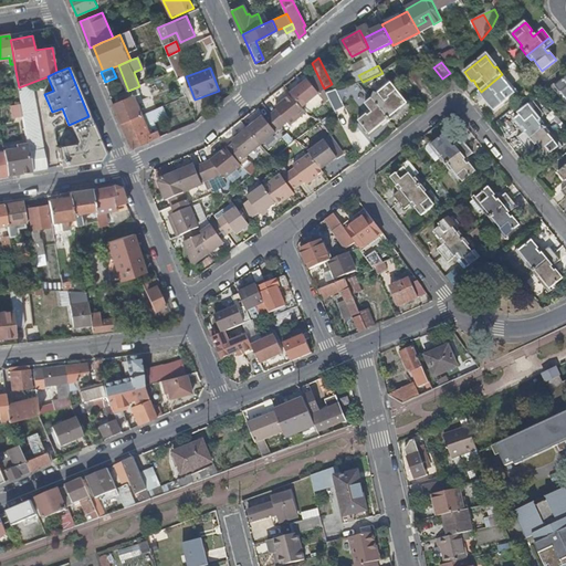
[(186,247),(192,262),(222,241),(221,239),(234,230),(234,232),(248,222),(237,208),(202,233),(185,194),(203,186),(202,182),(222,175),(226,179),(241,166),(240,164),(275,134),(275,133),(287,123),(290,126),(304,113),(302,108),(323,90),(316,74),(308,80),(307,79),(290,93),(291,94),(275,107),(276,109),(264,118),(262,116),(232,142),(233,144),(228,148),(227,147),(211,160),(197,167),(195,165),(160,179),(159,182),(167,200),(169,198),(171,201),(176,215),(174,216),(181,236),(185,234),(187,240),(189,244),(186,247)]
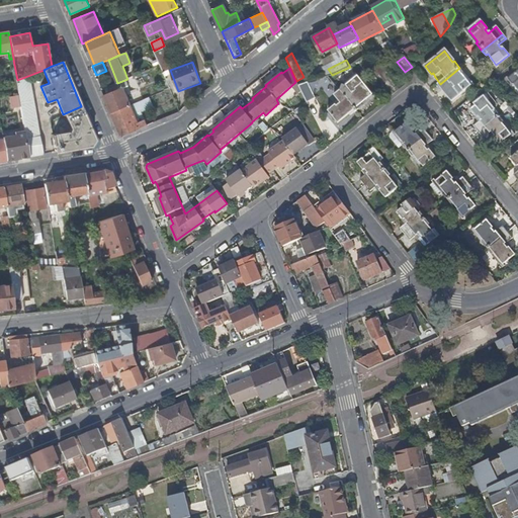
[(459,68),(440,84),(447,92),(446,94),(452,101),(471,86),(462,74),(464,73),(459,68)]
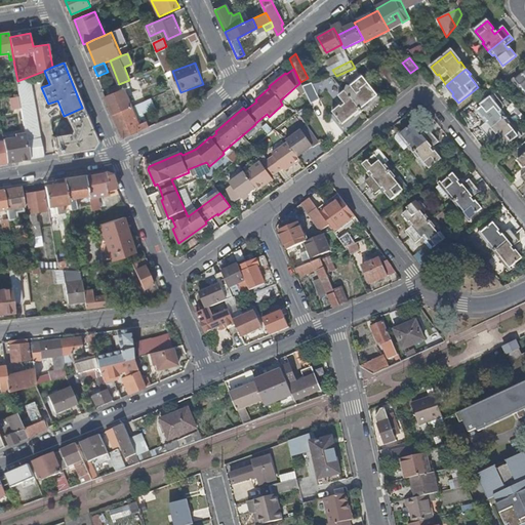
[(523,93),(524,95),(524,72),(515,81),(524,92),(523,93)]
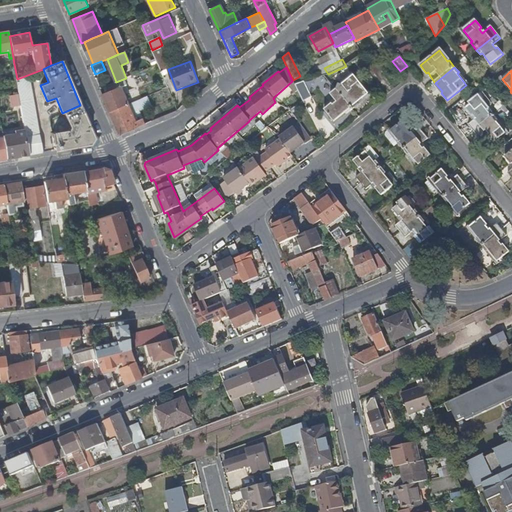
[(342,85),(337,89),(353,109),(358,105),(357,103),(368,94),(353,75),(345,81),(347,83),(342,86),(342,85)]
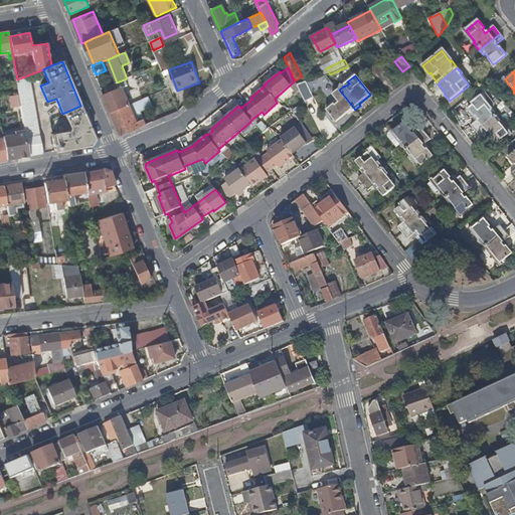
[(104,95),(112,113),(133,104),(125,87),(130,84),(127,78),(117,82),(108,87),(111,92),(104,95)]
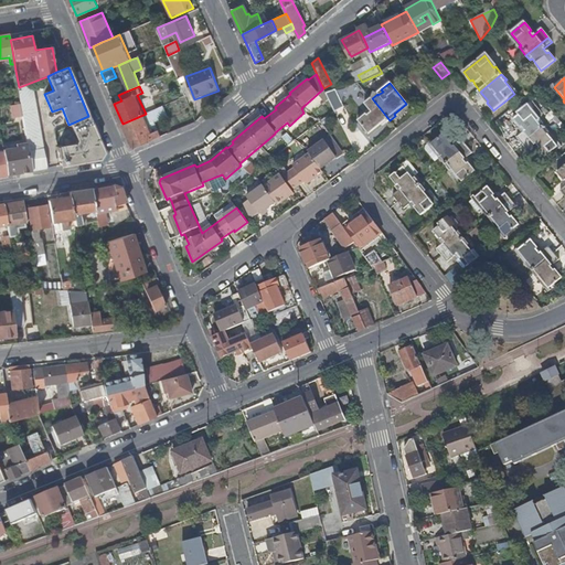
[(382,126),(390,120),(372,98),(364,104),(371,113),(368,116),(366,115),(358,121),(369,135),(381,125),(382,126)]
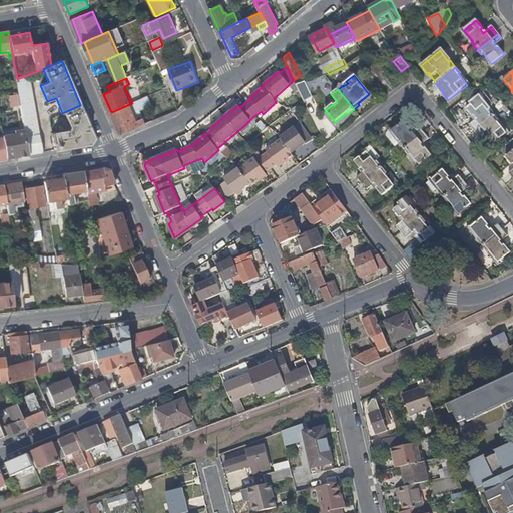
[(120,135),(146,124),(144,118),(137,121),(133,113),(147,107),(143,98),(132,103),(111,112),(120,135)]
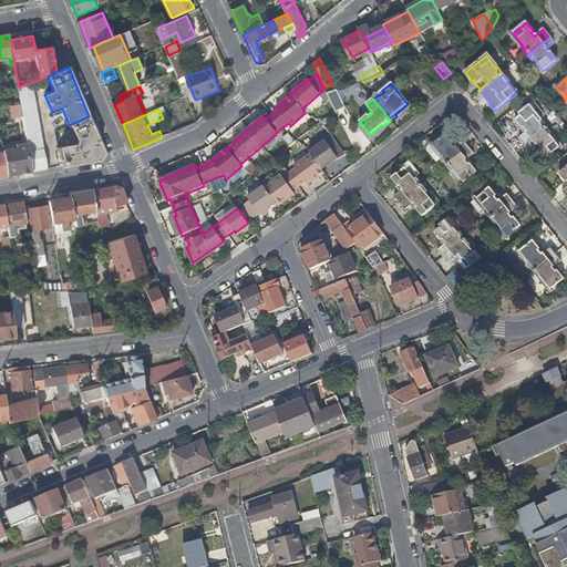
[(519,138),(525,145),(546,127),(542,121),(539,122),(529,110),(516,121),(522,129),(524,127),(527,132),(519,138)]
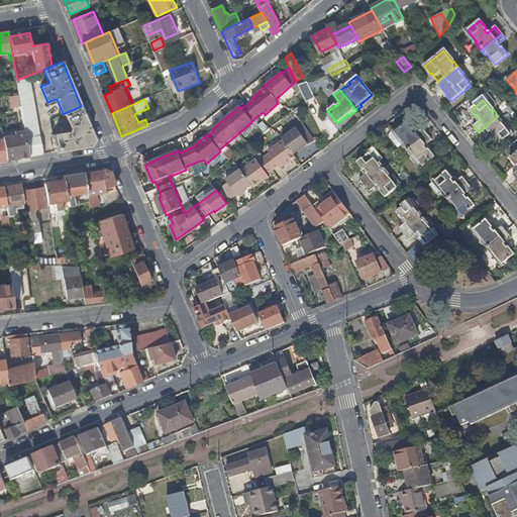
[(91,146),(95,139),(81,106),(63,114),(50,119),(57,151),(91,146)]
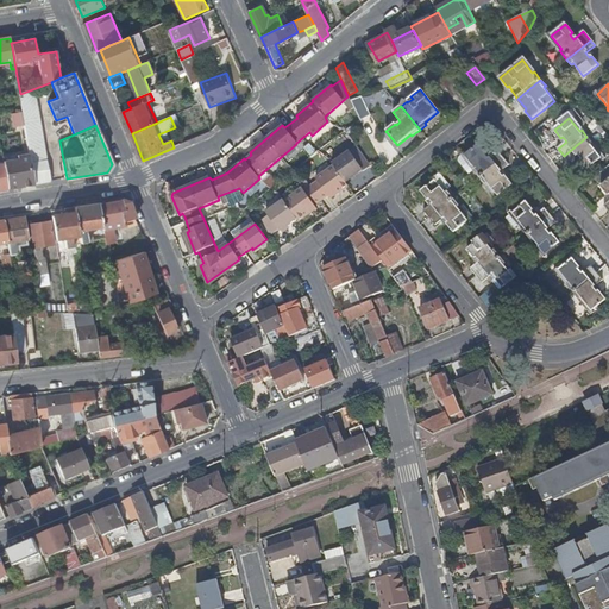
[(25,129),(30,151),(44,149),(41,126),(35,127),(25,129)]
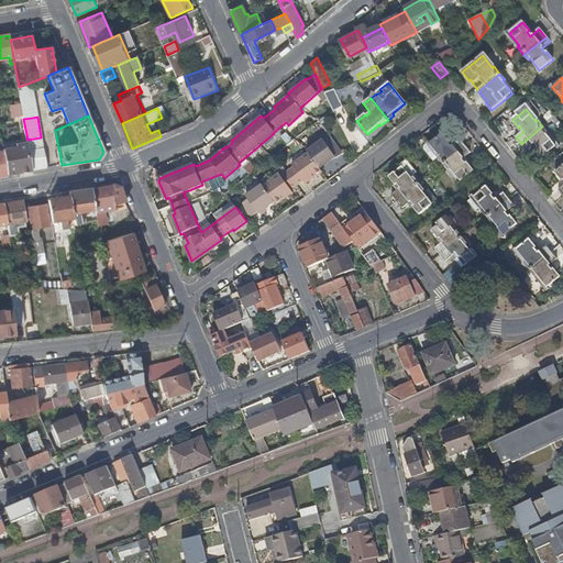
[(542,127),(521,144),(526,151),(534,144),(538,148),(537,150),(543,157),(556,146),(547,134),(548,132),(542,127)]
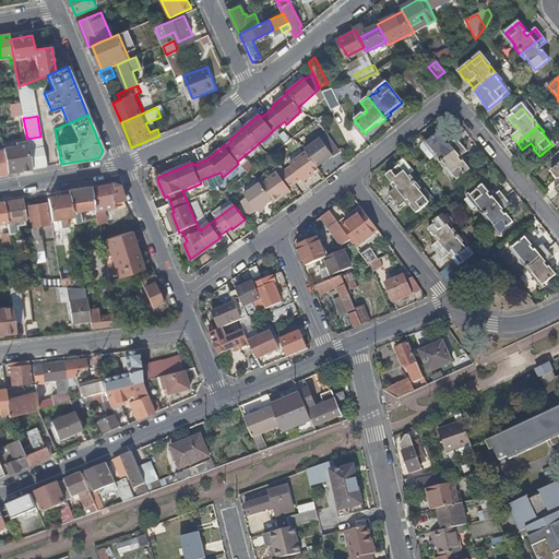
[(435,157),(440,163),(461,145),(456,140),(448,146),(445,142),(447,141),(440,132),(427,143),(426,143),(437,156),(435,157)]
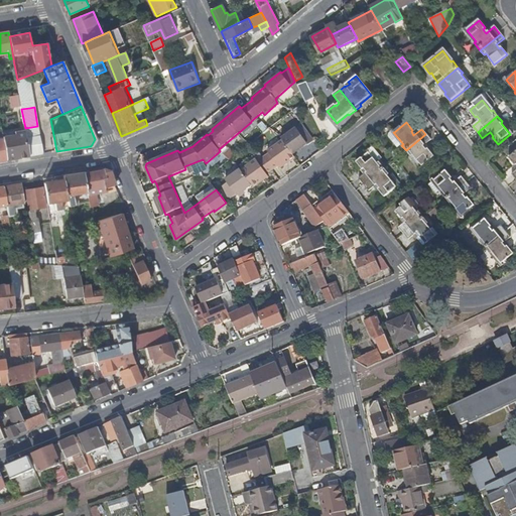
[(302,124),(296,129),(299,133),(305,129),(302,124)]
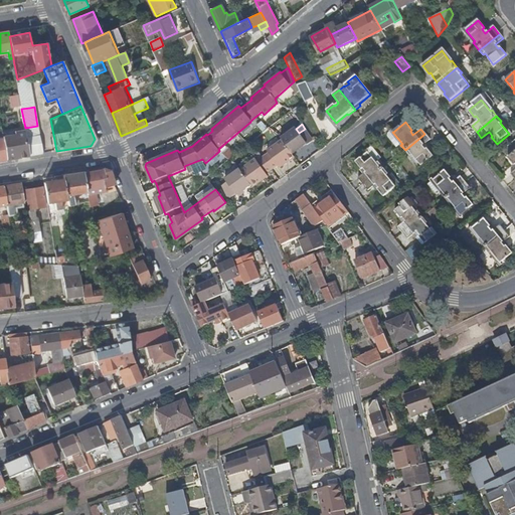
[(221,186),(230,199),(236,195),(261,178),(293,154),(298,151),(307,145),(310,141),(311,138),(305,129),(299,133),(296,129),(282,139),(283,141),(268,151),(269,153),(258,161),(256,159),(240,170),(240,169),(225,180),(227,182),(221,186)]
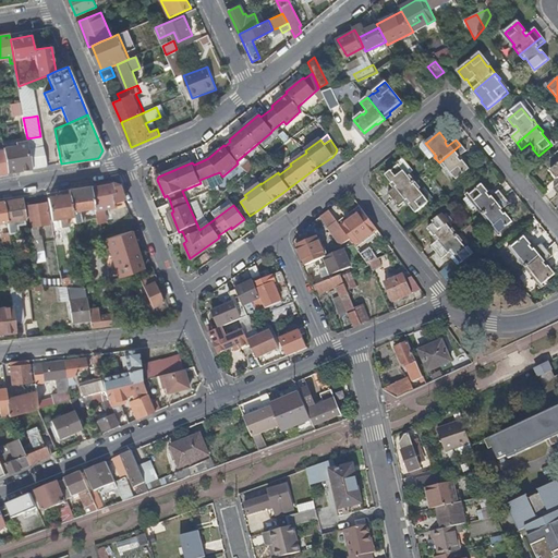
[(429,160),(434,157),(436,156),(425,143),(426,143),(424,141),(417,146),(429,160)]
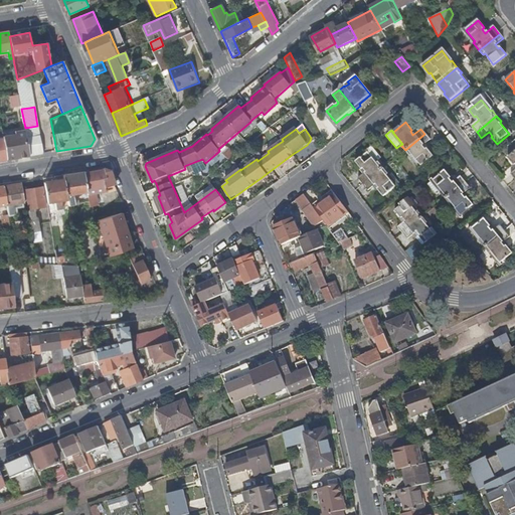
[(7,159),(29,156),(26,138),(25,132),(16,134),(16,136),(4,139),(4,140),(7,159)]
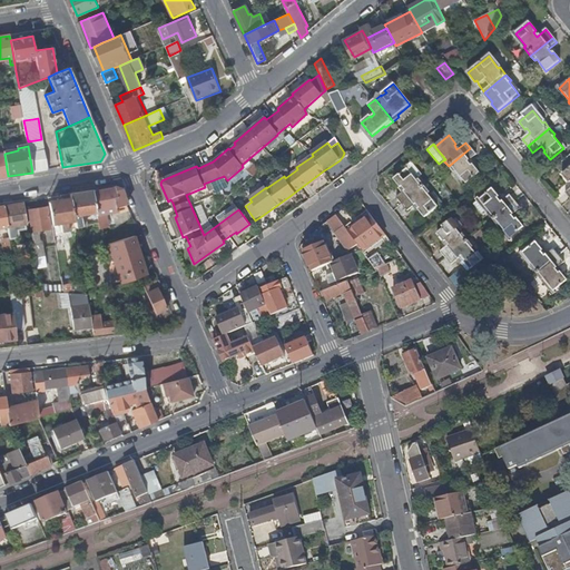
[(470,148),(449,166),(454,173),(455,172),(465,185),(480,174),(472,165),(471,166),(468,163),(475,156),(470,148)]
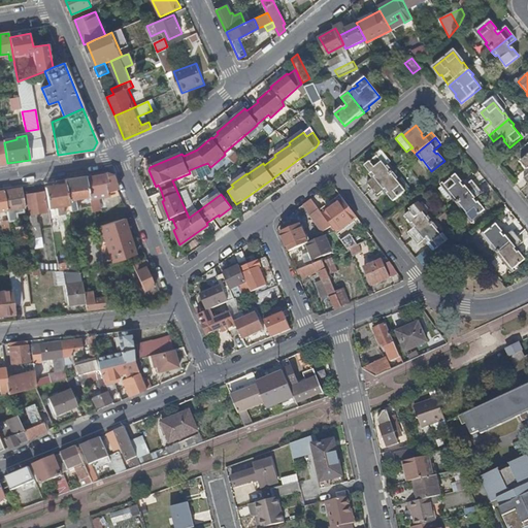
[(27,141),(30,160),(43,158),(40,139),(27,141)]
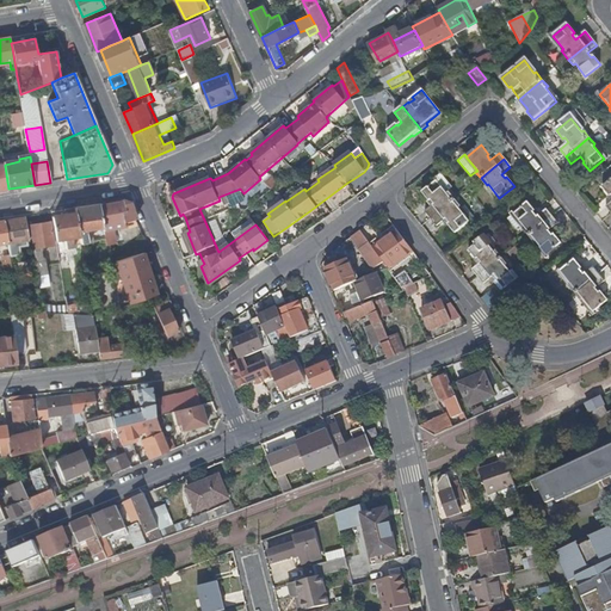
[(434,179),(436,181),(437,181),(448,195),(450,193),(449,192),(455,187),(443,173),(438,177),(434,179)]
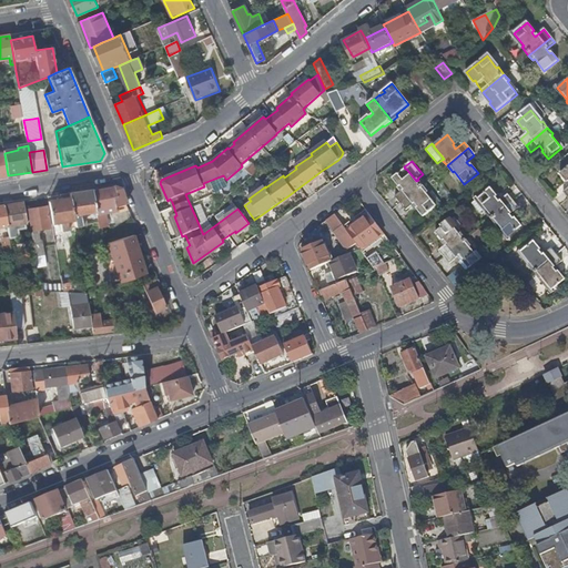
[(396,198),(401,203),(423,185),(418,180),(416,181),(406,169),(405,169),(392,180),(398,188),(401,186),(404,190),(396,198)]
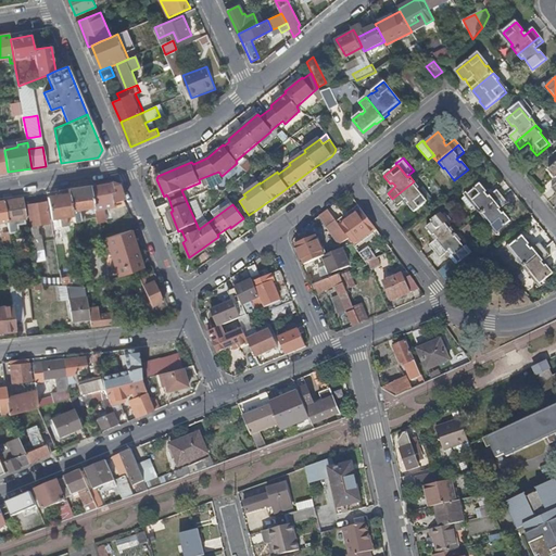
[(318,171),(316,166),(281,192),(255,211),(255,212),(272,201),(273,202),(289,191),(288,188),(300,179),(301,182),(318,171)]
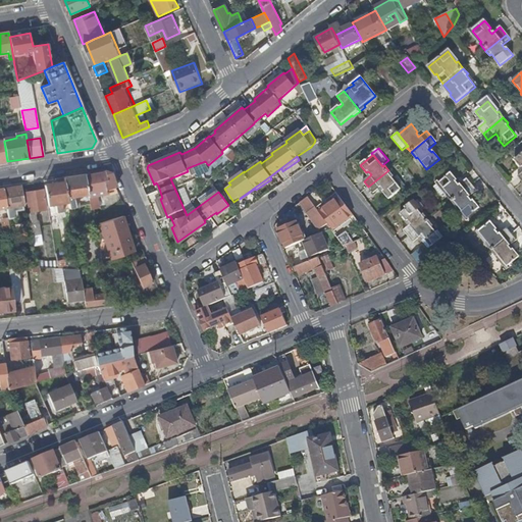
[(88,194),(91,211),(98,209),(97,199),(106,197),(105,190),(115,187),(111,173),(105,170),(105,172),(87,175),(88,184),(87,185),(88,194)]
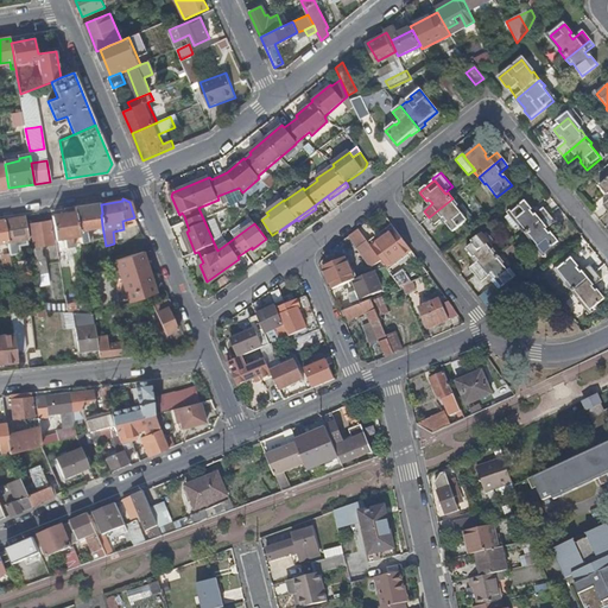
[(453,198),(429,217),(435,225),(444,217),(448,222),(445,223),(453,233),(467,221),(456,208),(458,206),(453,198)]
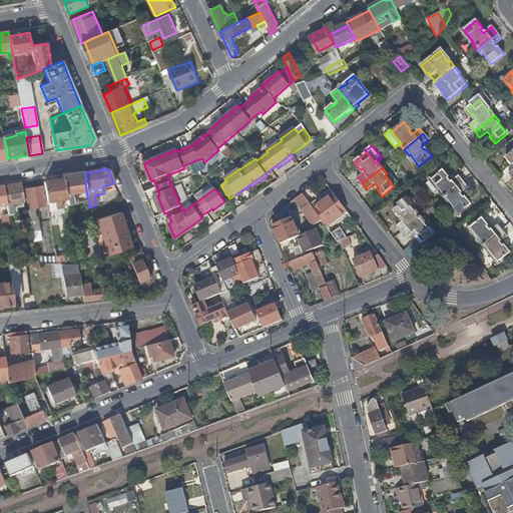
[(439,193),(443,198),(463,182),(459,177),(451,183),(448,179),(450,178),(443,170),(431,180),(439,189),(440,191),(439,193)]
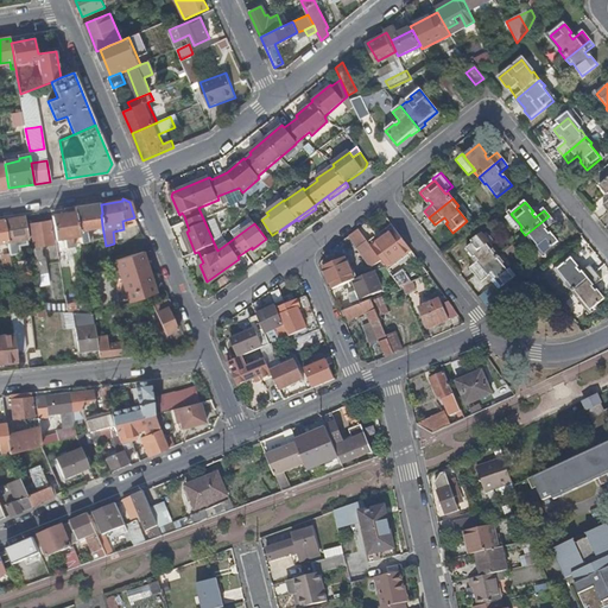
[(76,211),(80,235),(81,242),(90,240),(88,229),(102,226),(101,215),(99,203),(75,207),(76,211)]
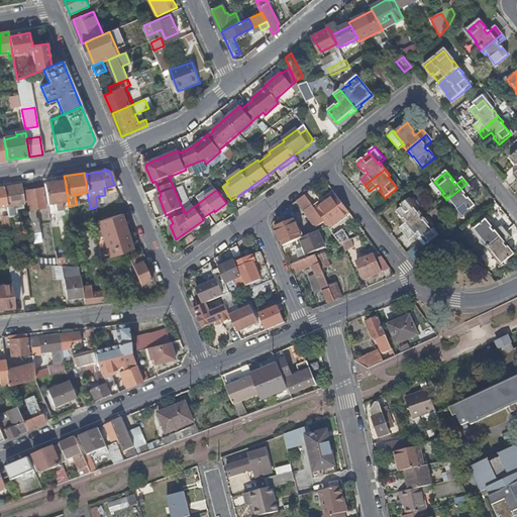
[(44,184),(47,203),(55,202),(56,210),(62,208),(61,201),(68,200),(65,180),(44,184)]
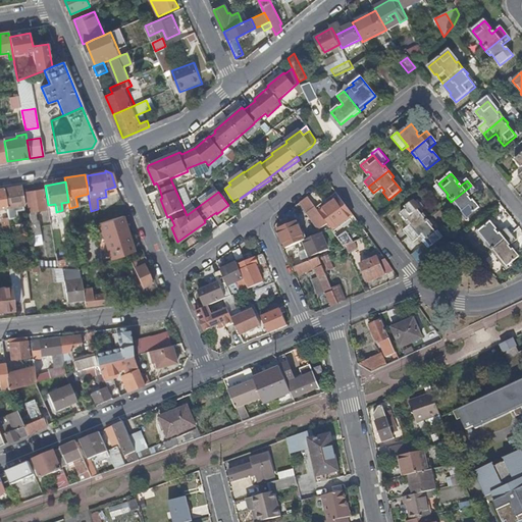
[(441,197),(447,193),(438,184),(433,188),(441,197)]
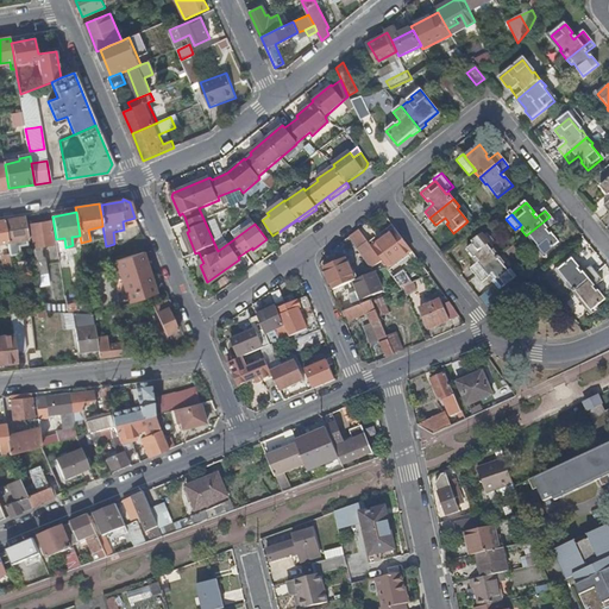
[(8,245),(10,253),(14,252),(13,242),(29,239),(25,215),(5,219),(8,245)]
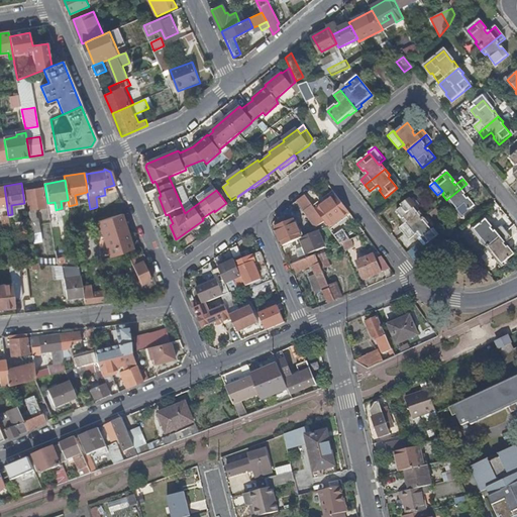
[(467,184),(446,200),(451,206),(453,205),(462,216),(475,206),(469,199),(468,200),(464,196),(472,190),(467,184)]
